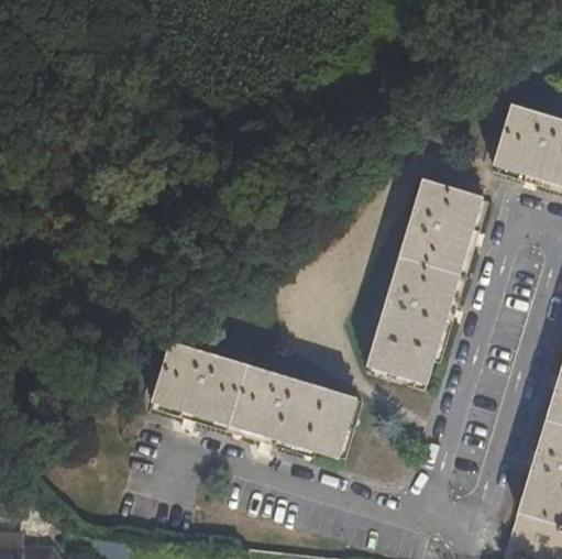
[(561,185),(561,118),(510,102),(492,164),(561,185)]
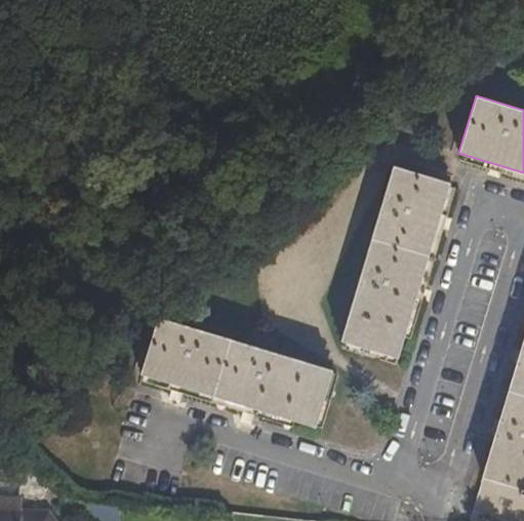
[(397,357),(449,183),(393,165),(340,339),(397,357)]
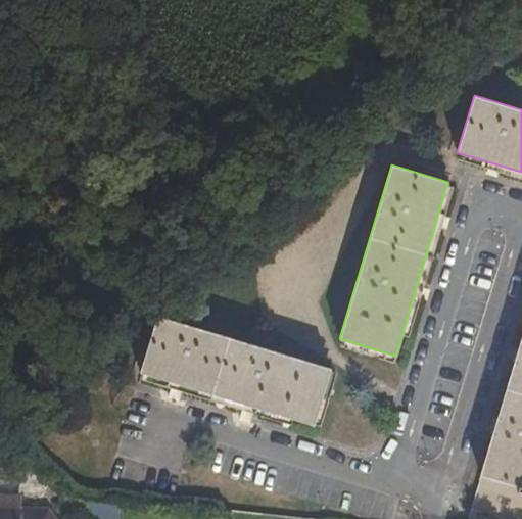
[(314,424),(331,369),(157,315),(140,372),(314,424)]
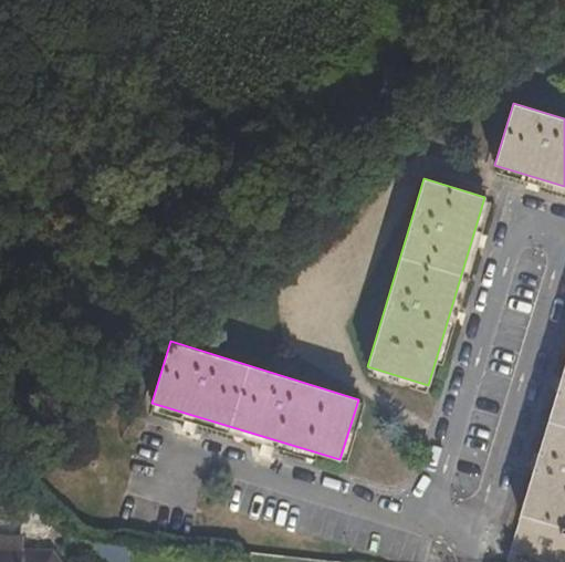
[(553,561),(564,561),(564,362),(509,549),(553,561)]
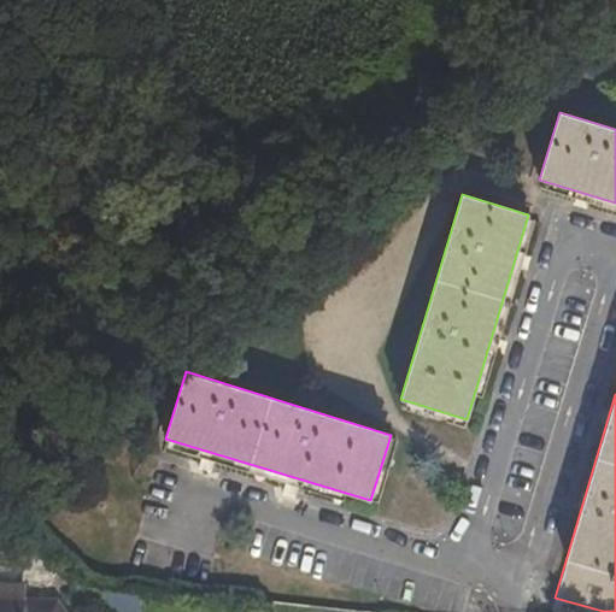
[(109,611),(99,592),(89,598),(95,611),(109,611)]
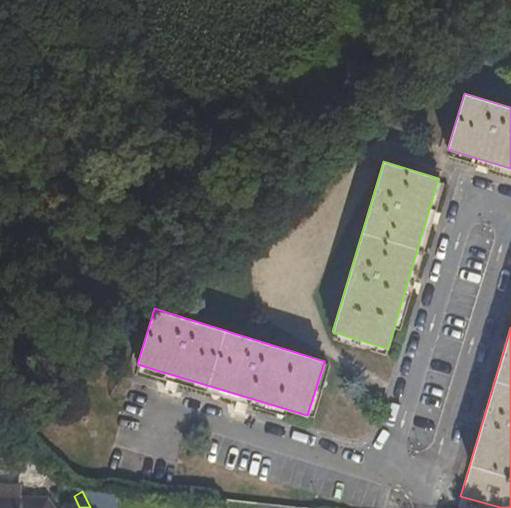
[(0,507),(54,507),(45,495),(0,493),(0,507)]
